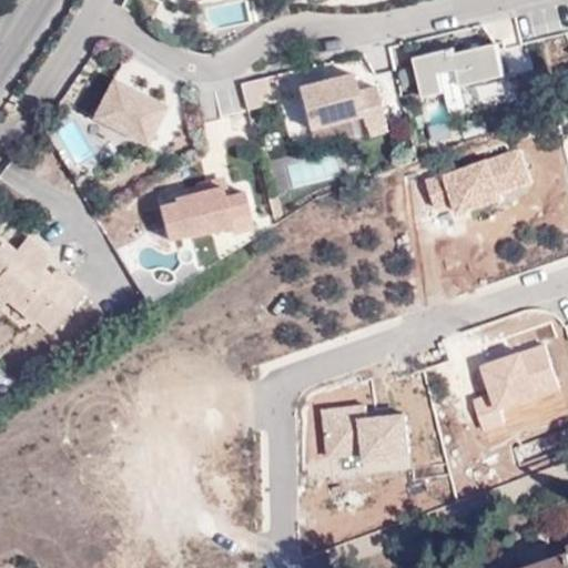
[(455,46),(415,54),(424,94),(505,73),(496,41),(456,51),(455,46)]
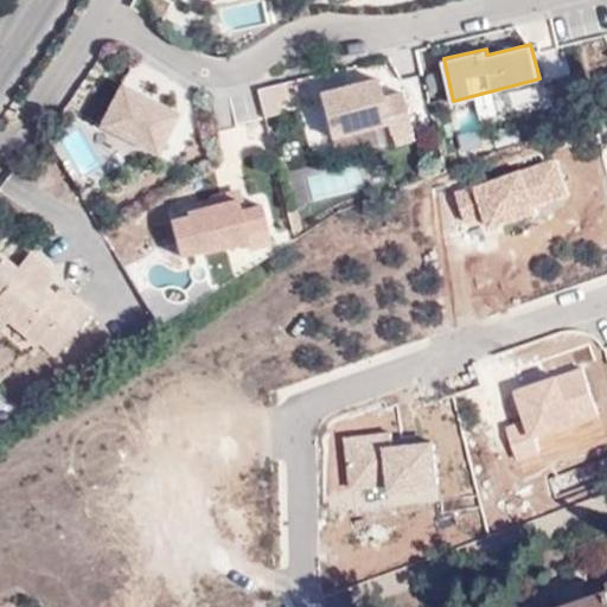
[(374,75),(317,88),(330,135),(387,121),(396,144),(415,140),(400,90),(382,95),(374,75)]
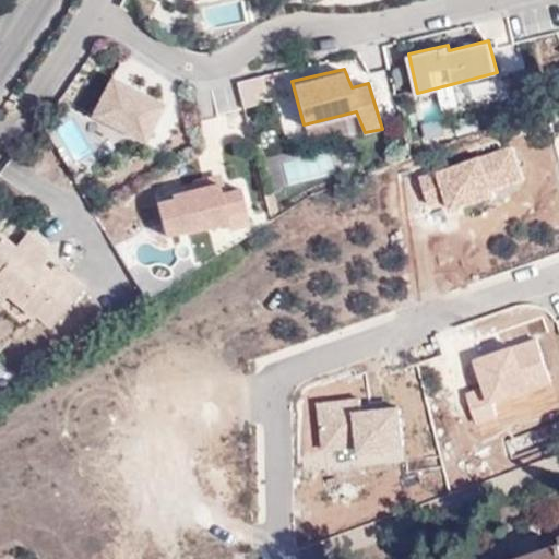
[(109,74),(91,111),(145,138),(163,100),(109,74)]
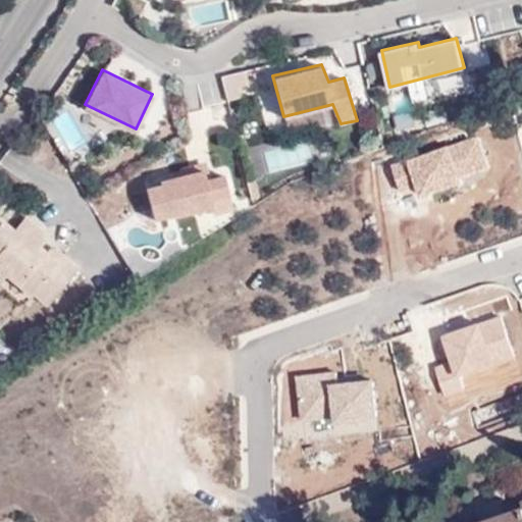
[(72,150),(87,140),(64,108),(50,118),(72,150)]
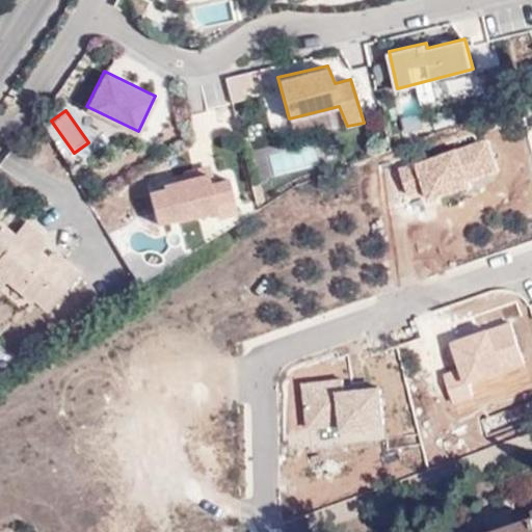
[(228,175),(150,188),(157,222),(216,210),(219,215),(237,212),(228,175)]
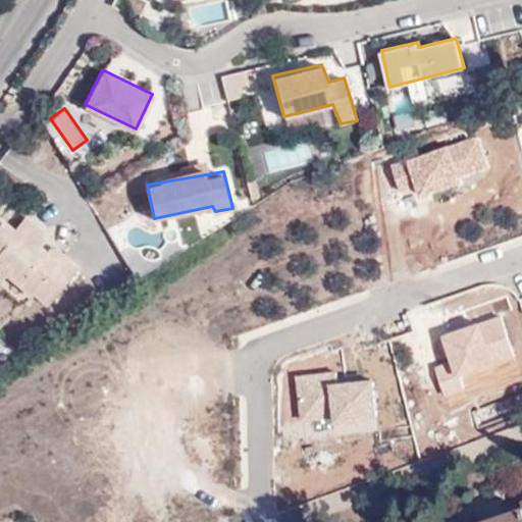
[(33,255),(38,249),(43,244),(44,235),(24,219),(12,233),(0,222),(0,253),(1,255),(0,255),(0,260),(11,270),(6,277),(31,299),(34,296),(47,306),(76,270),(56,253),(48,253),(45,255),(40,261),(33,255)]
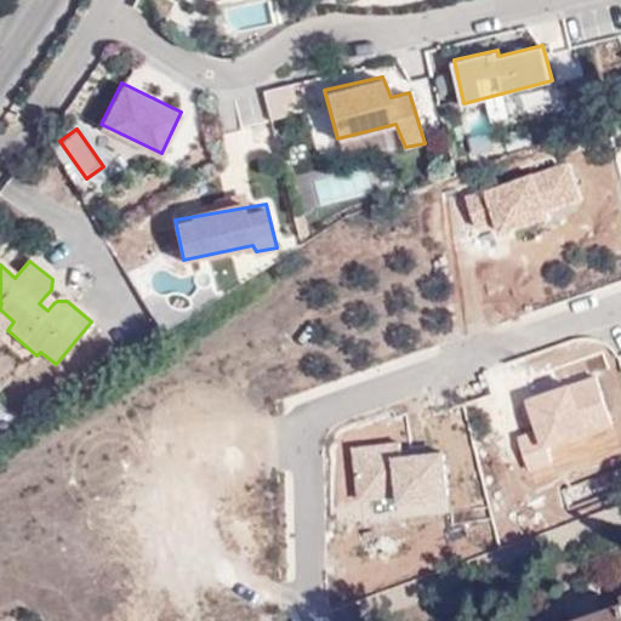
[(53,303),(45,296),(39,303),(47,311),(53,303)]
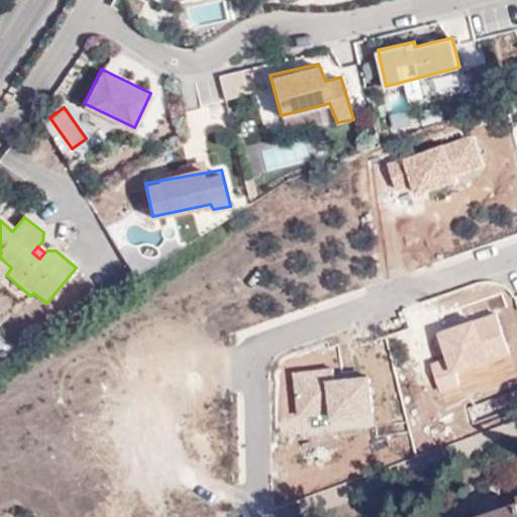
[(11,268),(0,257),(0,285),(23,305),(30,296),(6,275),(11,268)]
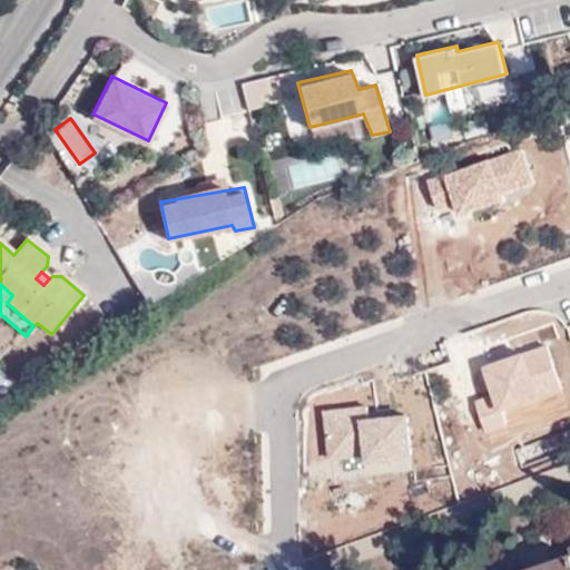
[(569,569),(569,557),(553,562),(549,549),(524,558),(527,569),(569,569)]
